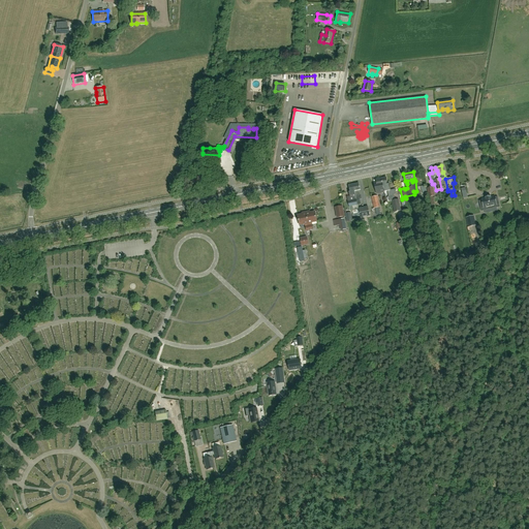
[(383,189),(383,192),(387,191),(390,201),(392,201),(394,213),(401,211),(399,199),(395,200),(394,195),(396,194),(395,189),(391,190),(390,184),(387,185),(385,178),(381,179),(383,188),(383,189)]
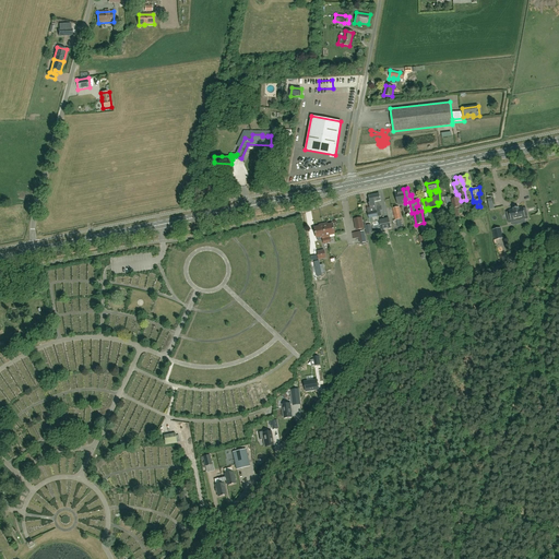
[(405,199),(403,189),(396,190),(397,195),(395,197),(397,205),(405,203),(405,200),(405,199)]
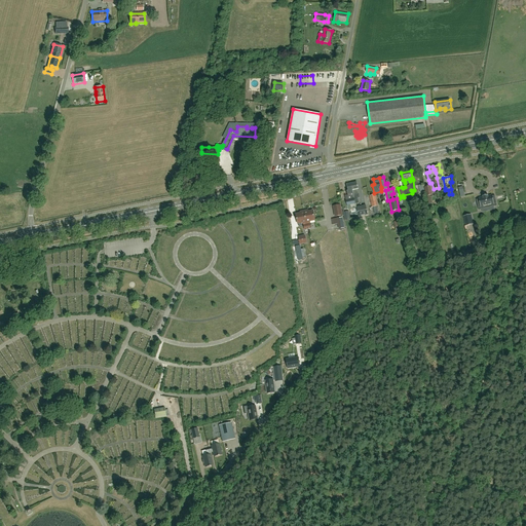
[(353,195),(351,183),(346,184),(348,191),(347,191),(348,196),(350,196),(351,199),(346,200),(348,210),(357,208),(353,195)]
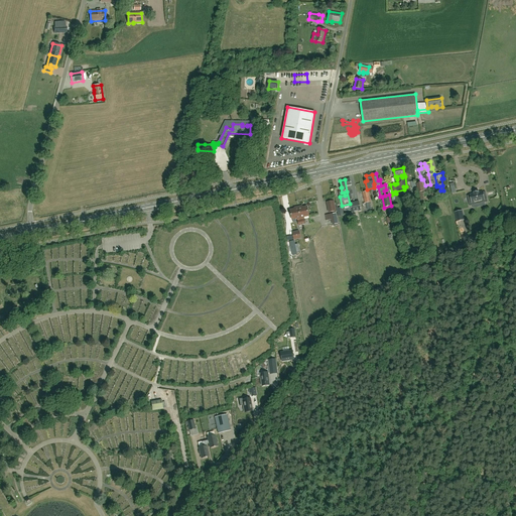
[(369,191),(363,192),(365,203),(366,203),(367,203),(368,209),(371,209),(370,204),(371,204),(370,202),(371,202),(369,191)]
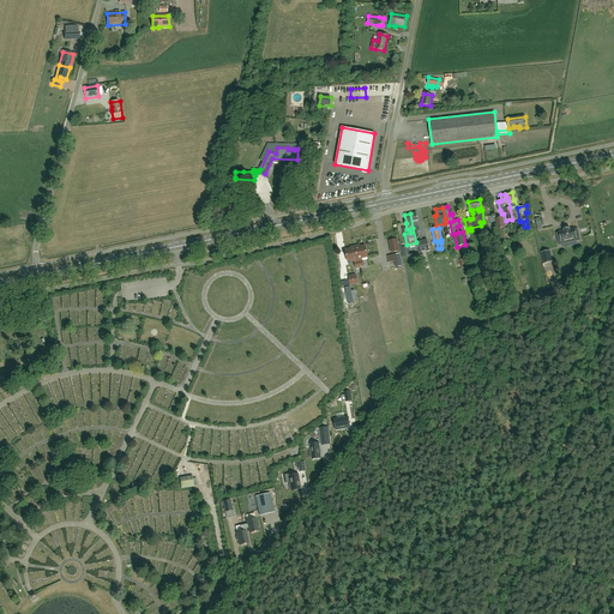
[(561,245),(577,241),(577,239),(579,238),(577,228),(575,229),(575,228),(570,228),(563,229),(563,230),(559,232),(559,233),(555,233),(558,242),(561,242),(561,245)]
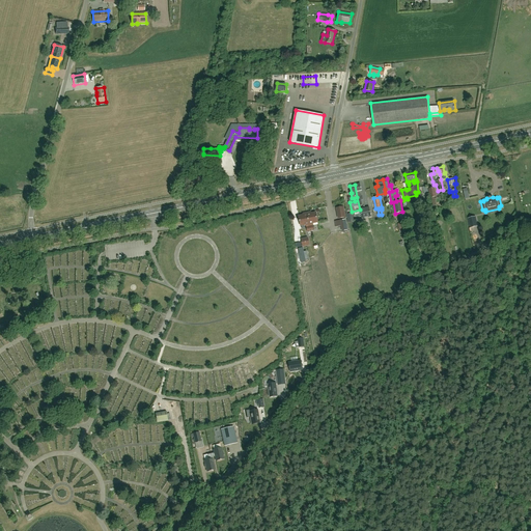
[(338,219),(345,217),(343,206),(336,208),(338,219)]
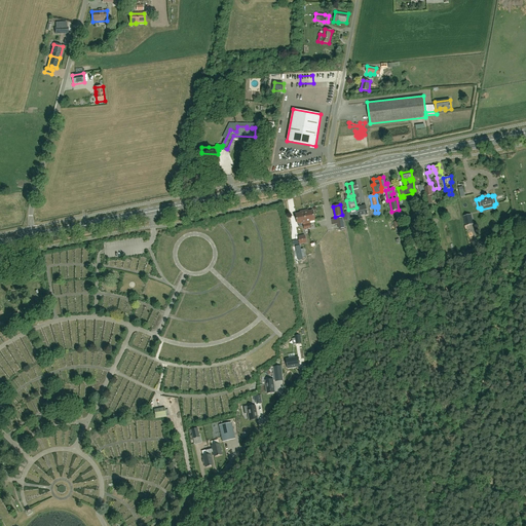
[(368,215),(366,204),(357,207),(359,217),(368,215)]
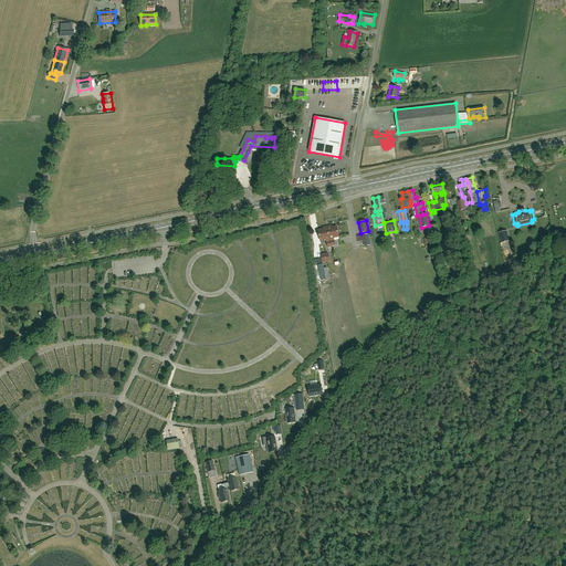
[(332,238),(338,237),(336,227),(327,229),(331,247),(335,245),(334,241),(332,241),(332,238)]
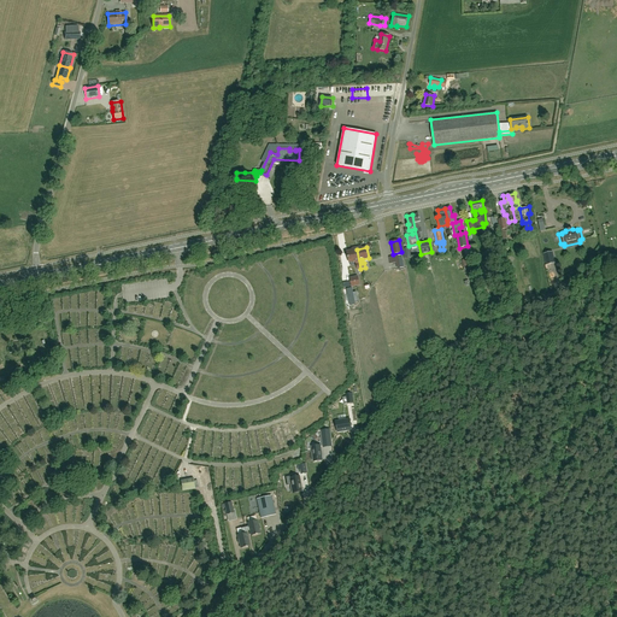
[(360,269),(357,250),(347,252),(348,263),(357,260),(357,264),(356,264),(357,270),(360,269)]
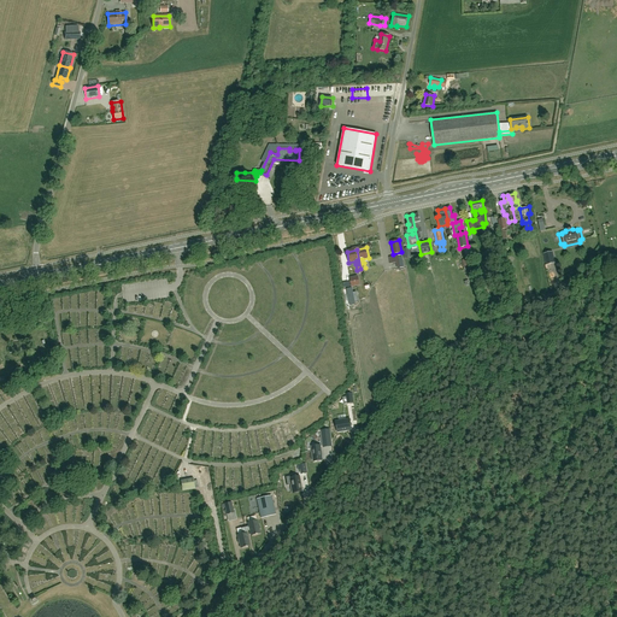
[(556,263),(552,252),(544,253),(546,265),(556,263)]
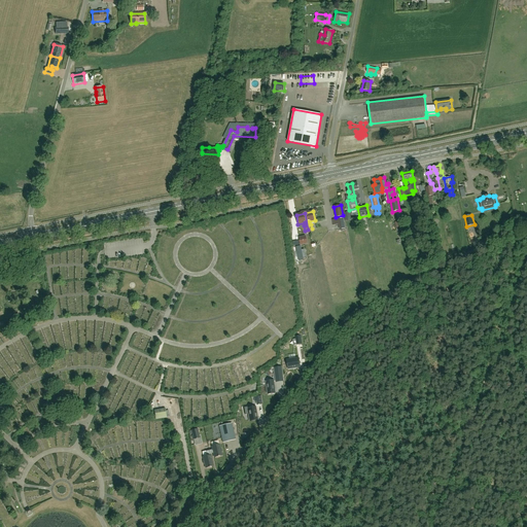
[(334,226),(320,229),(330,295),(343,293),(339,271),(345,271),(346,279),(349,279),(350,285),(351,284),(350,277),(355,276),(346,218),(332,220),(334,226)]
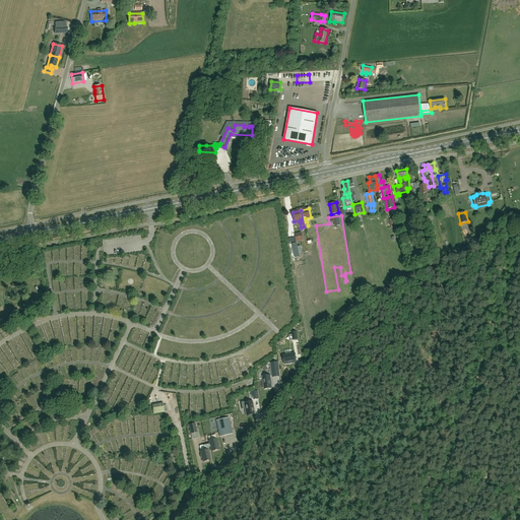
[(400,244),(393,246),(397,263),(402,262),(401,258),(403,258),(400,244)]
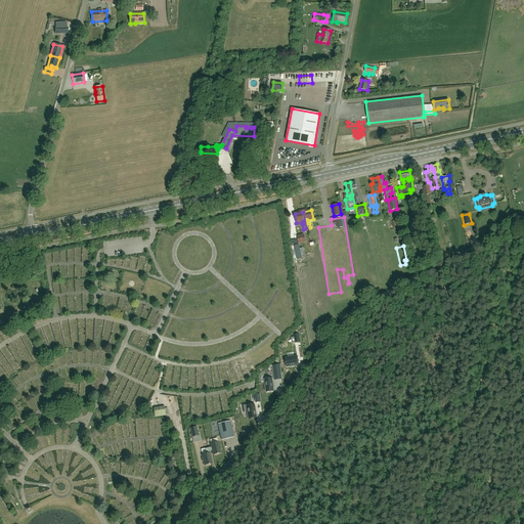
[(345,304),(342,297),(337,299),(336,296),(331,298),(336,308),(345,304)]
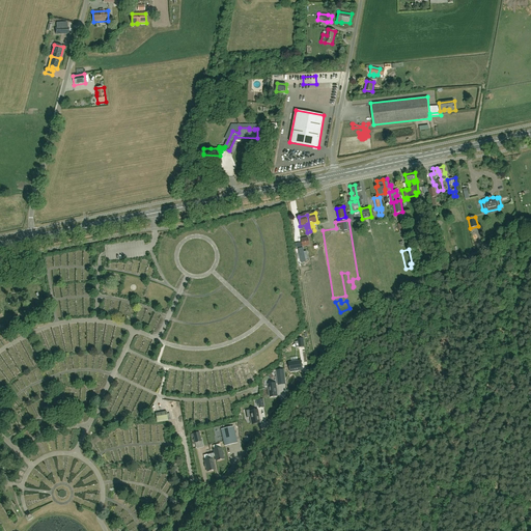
[(301,360),(288,362),(290,370),(303,369),(301,360)]
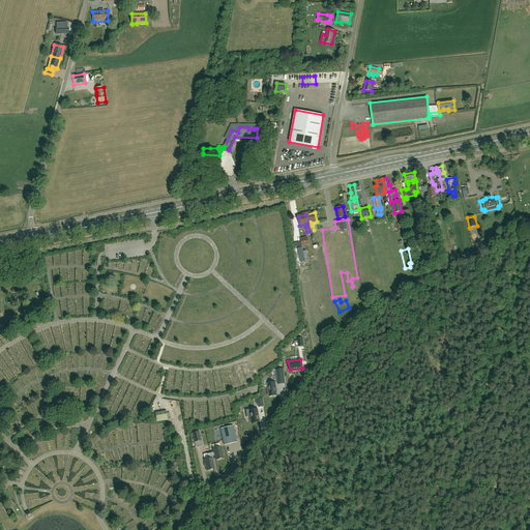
[(275,370),(277,379),(285,378),(283,369),(275,370)]
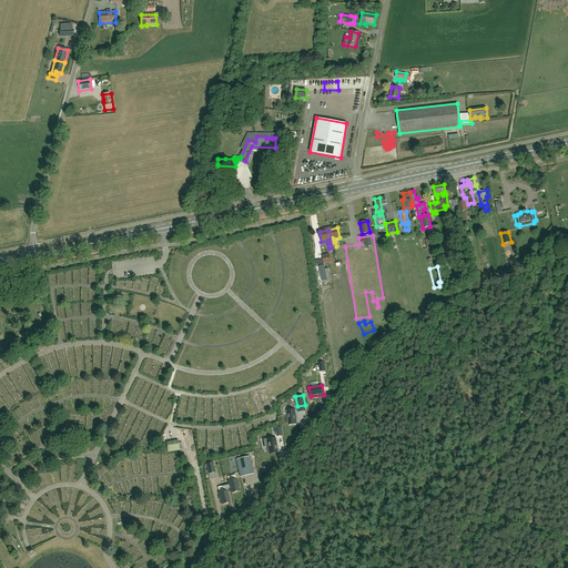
[(295,411),(286,412),(288,425),(296,424),(295,411)]
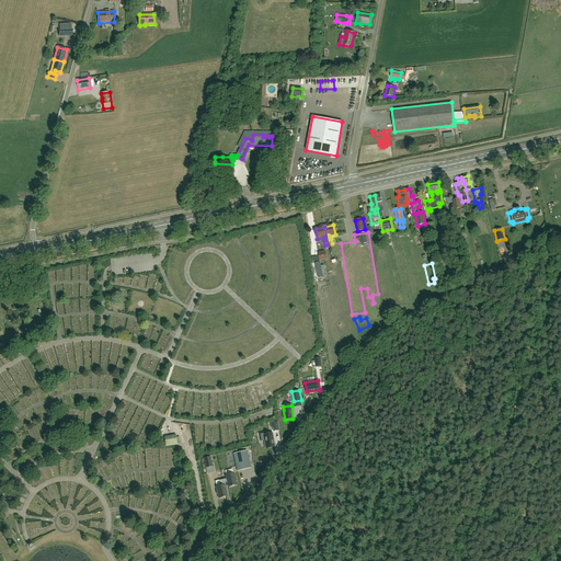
[(261,442),(263,441),(264,441),(265,446),(274,445),(272,433),(264,435),(263,433),(260,434),(261,442)]
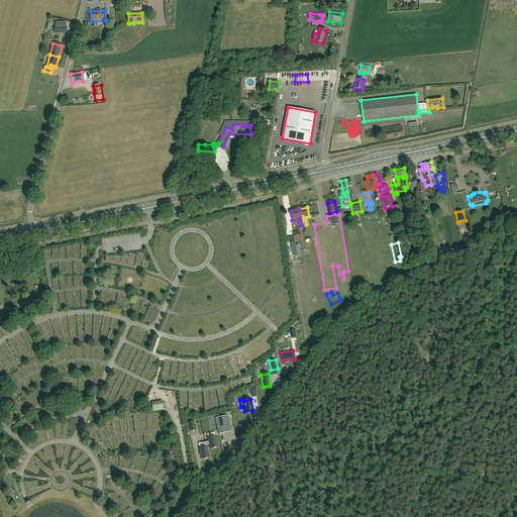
[(163,410),(164,410),(163,401),(151,403),(152,412),(163,410)]
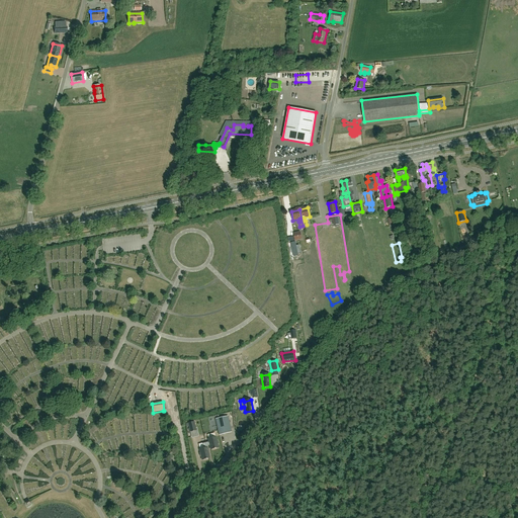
[(220,435),(231,432),(228,416),(216,419),(220,435)]
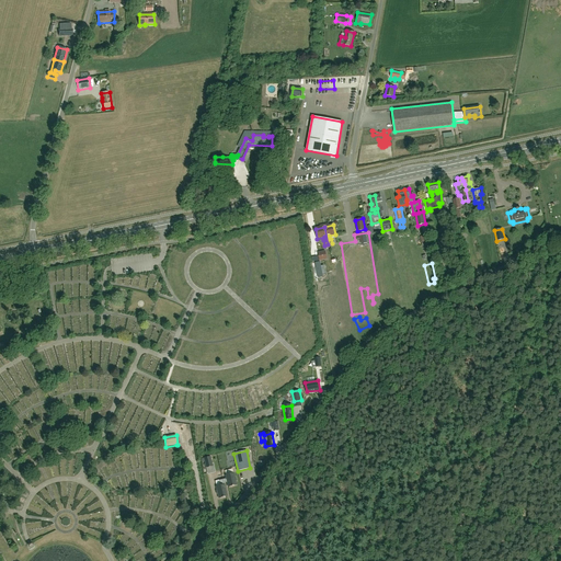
[(206,468),(208,467),(213,466),(210,456),(203,458),(206,468)]
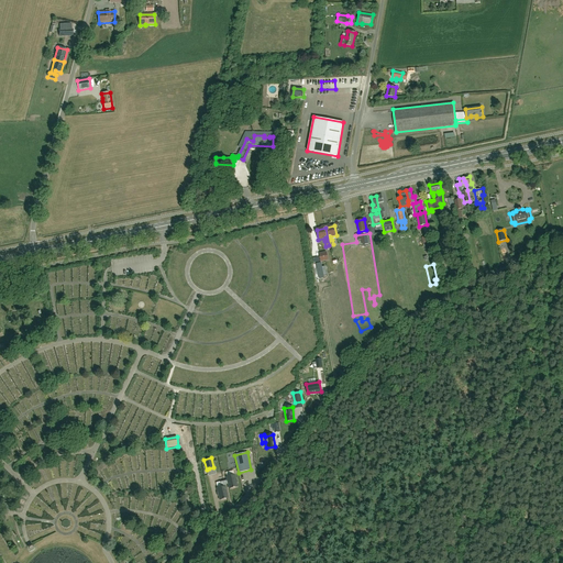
[(228,481),(225,481),(227,485),(228,484),(229,488),(238,487),(236,483),(238,483),(236,479),(235,479),(234,475),(227,477),(228,481)]
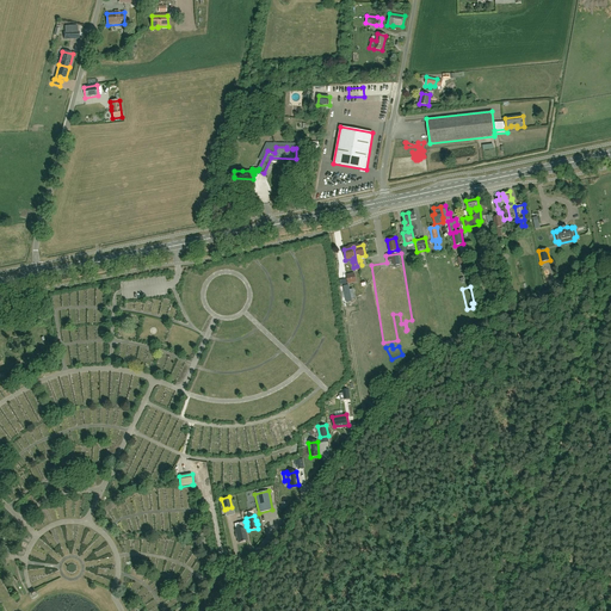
[(247,541),(244,526),(246,526),(245,522),(239,523),(240,529),(235,530),(236,535),(235,535),(236,538),(238,538),(239,543),(247,541)]
